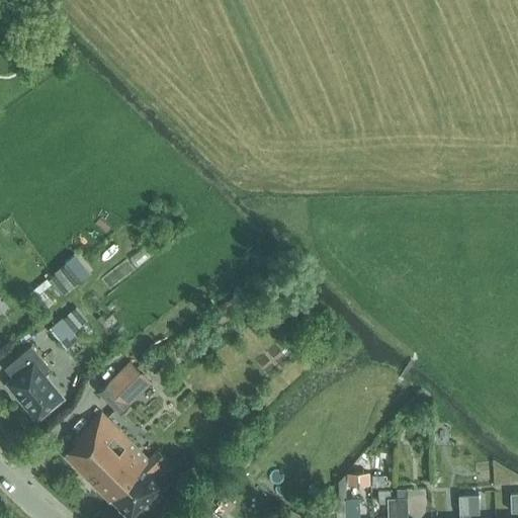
[(66,260),(81,279),(90,272),(74,253),(66,260)]
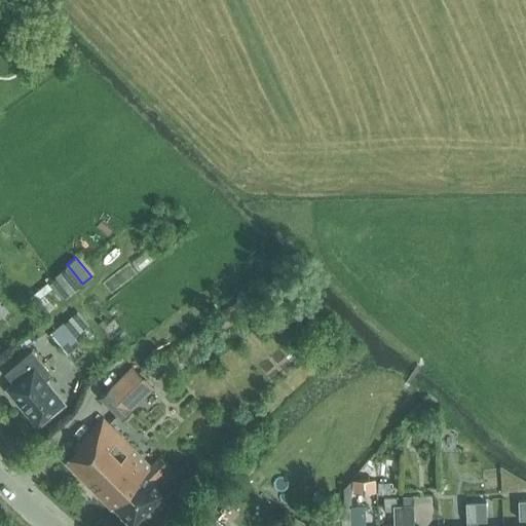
[(85,327),(75,313),(64,323),(63,322),(49,333),(67,353),(79,343),(74,336),(85,327)]
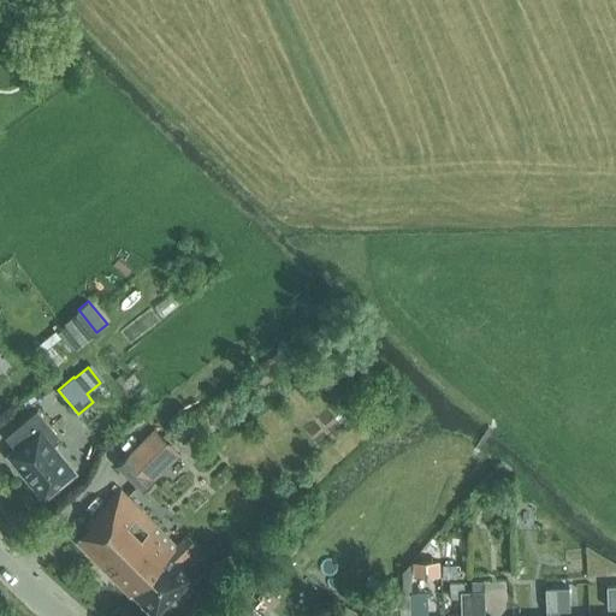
[(43,497),(75,472),(53,445),(61,438),(37,410),(5,437),(16,449),(9,455),(43,497)]
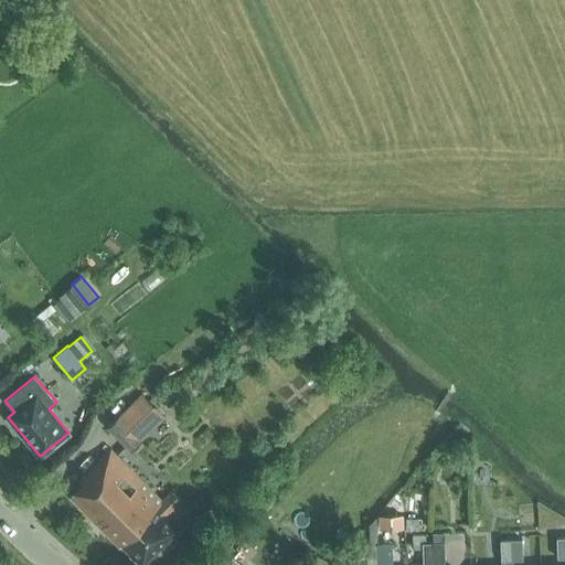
[(130,450),(141,439),(155,426),(131,402),(118,415),(106,427),(130,450)]
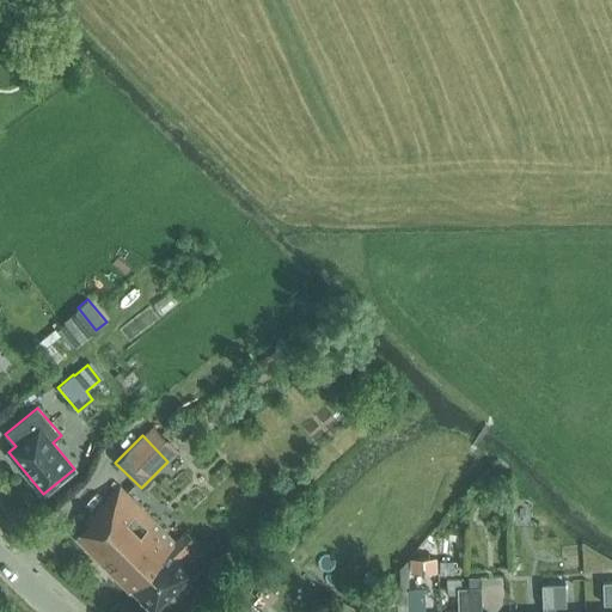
[(175,542),(120,485),(85,520),(89,524),(75,537),(129,592),(132,589),(153,611),(200,565),(191,557),(202,546),(187,531),(175,542)]
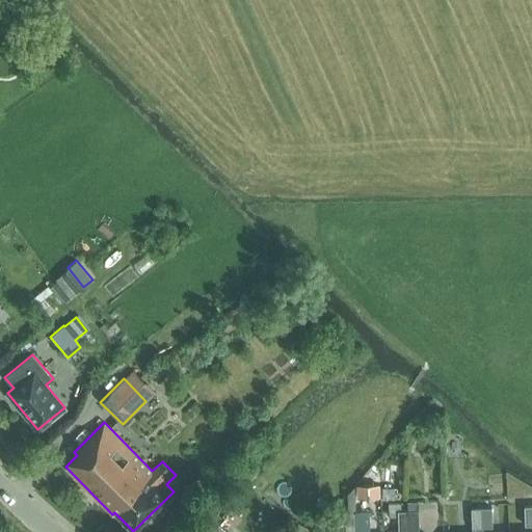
[(355,486),(356,508),(370,507),(369,485),(355,486)]
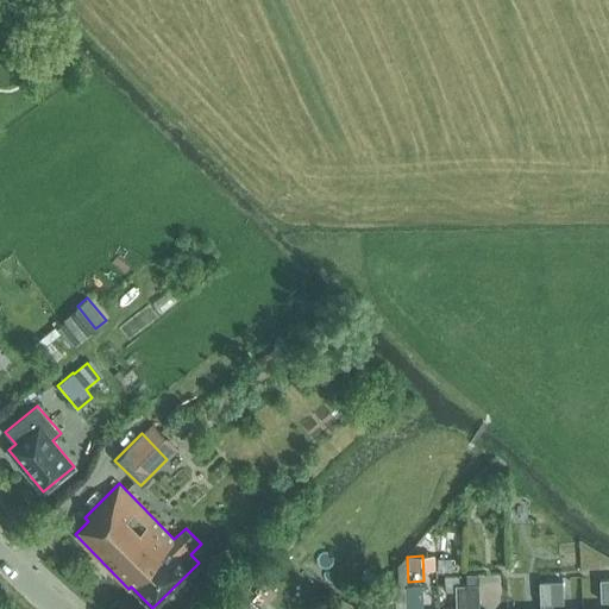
[(551,608),(552,603),(551,603),(551,581),(539,582),(540,608),(551,608)]
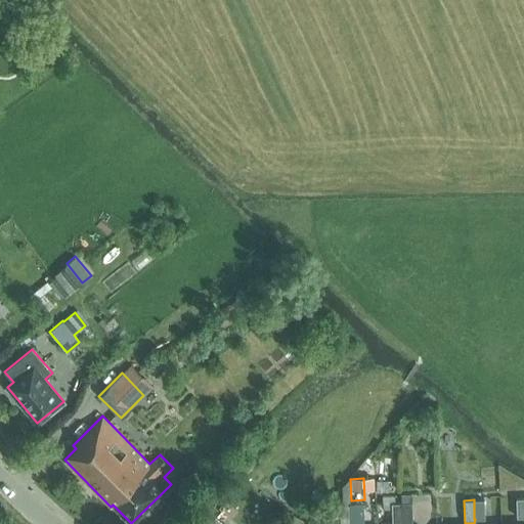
[(474,519),(475,519),(484,518),(484,499),(474,499),(474,519)]
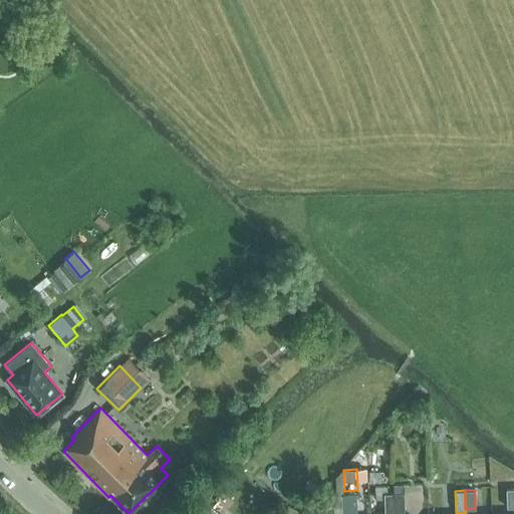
[(394,513),(394,511),(393,493),(383,493),(384,512),(381,512),(381,513),(394,513)]
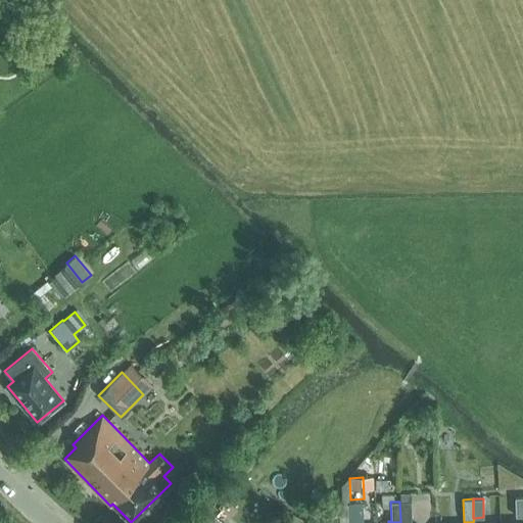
[(411,522),(411,502),(399,502),(400,520),(400,522),(411,522)]
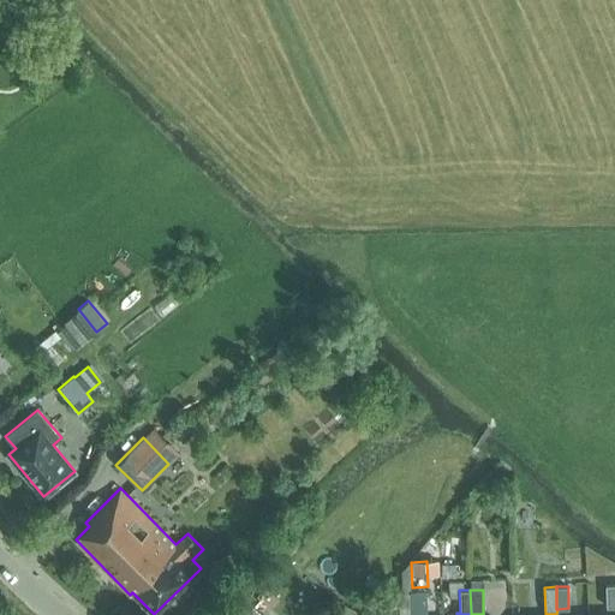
[(425,614),(423,614),(422,591),(410,592),(411,614),(410,614),(425,614)]
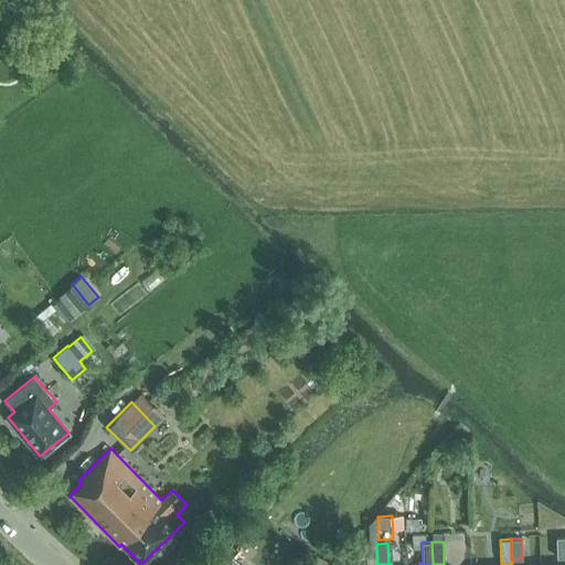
[(376,564),(377,564),(376,544),(366,544),(366,564),(364,564),(376,564)]
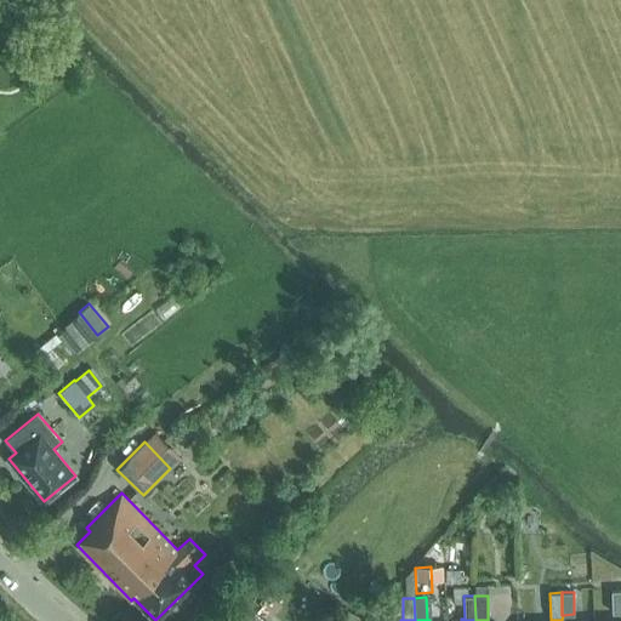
[(248,620),(252,615),(240,604),(224,620),(248,620)]
